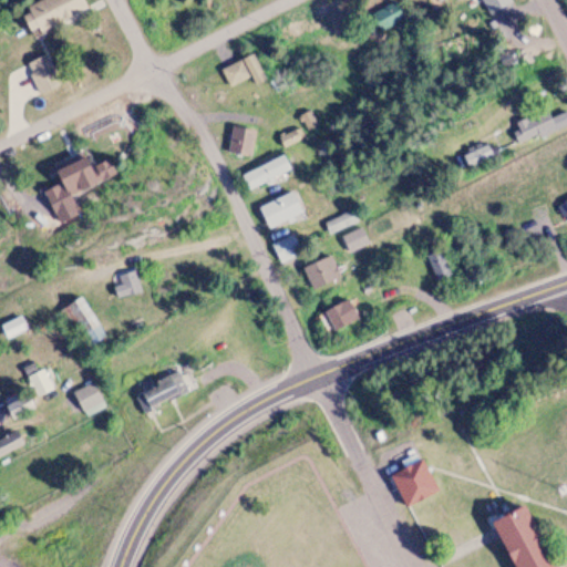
[(88,10),(82,0),(37,0),(20,8),(31,34),(88,10)]
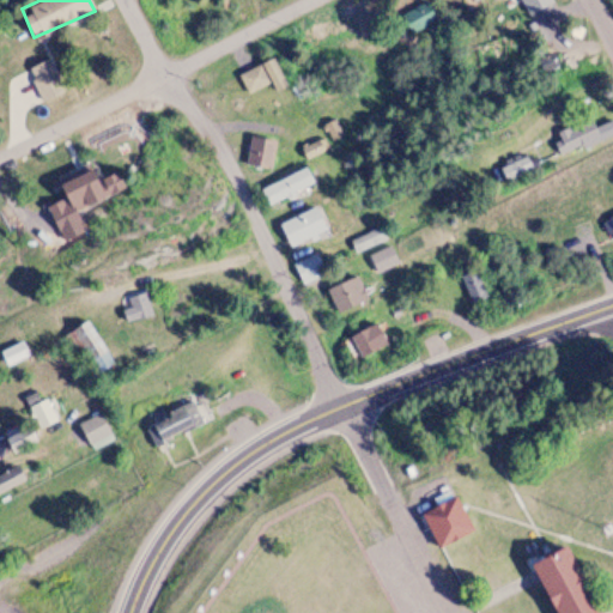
[(425,1),(402,16),(412,34),(436,19),(425,1)]
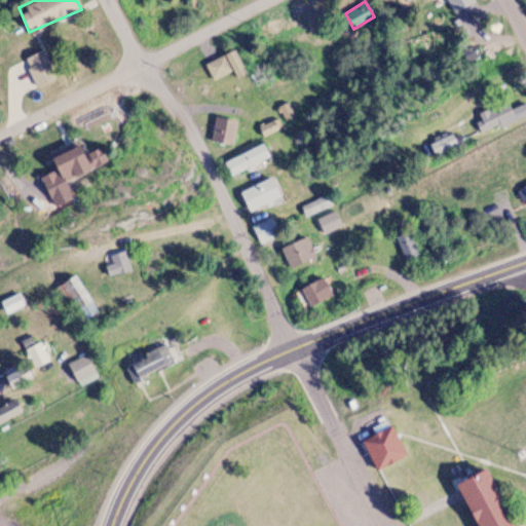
[(20,61),(33,88),(53,79),(40,51),(20,61)]
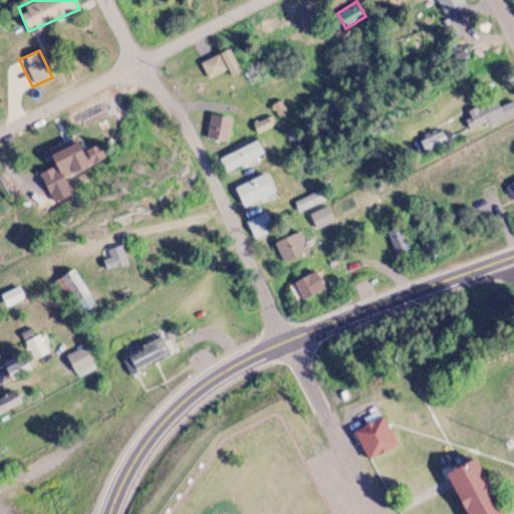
[(199,62),(206,79),(227,71),(228,74),(237,70),(229,50),(199,62)]
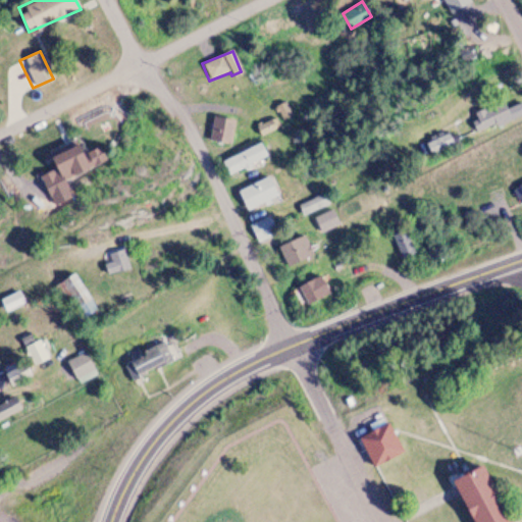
[(521,114),(521,107),(520,103),(507,109),(504,102),(471,116),(478,134),(521,114)]
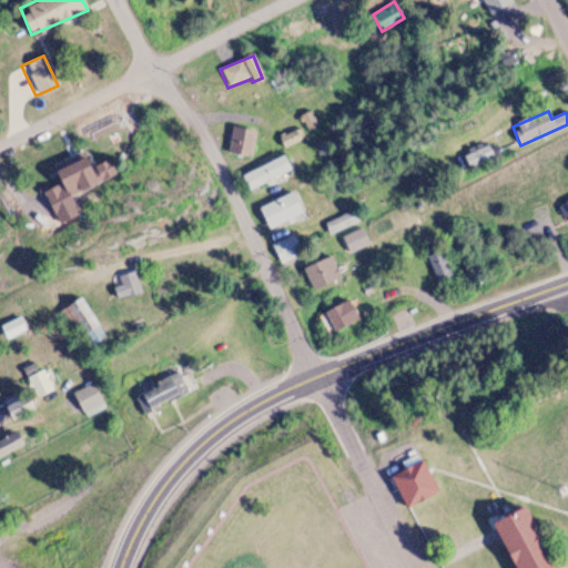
[(254,131),(244,130),(240,155),(250,158),(254,131)]
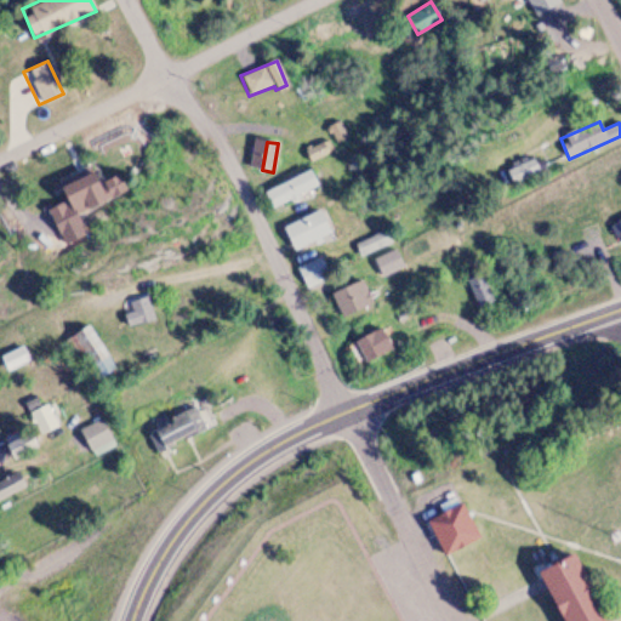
[(328,152),(323,143),(305,153),(309,161),(328,152)]
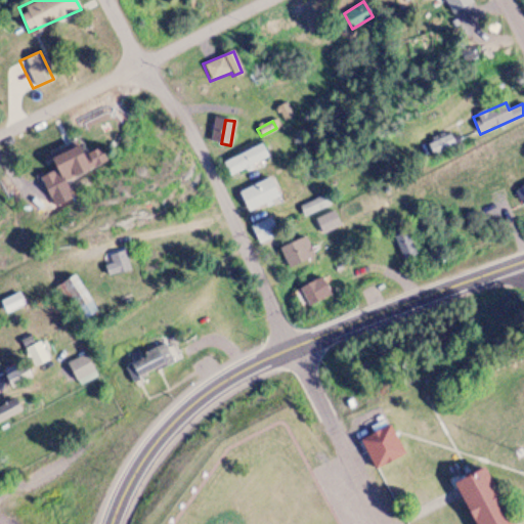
[(59,175),(87,162),(77,140),(49,155),(59,175)]
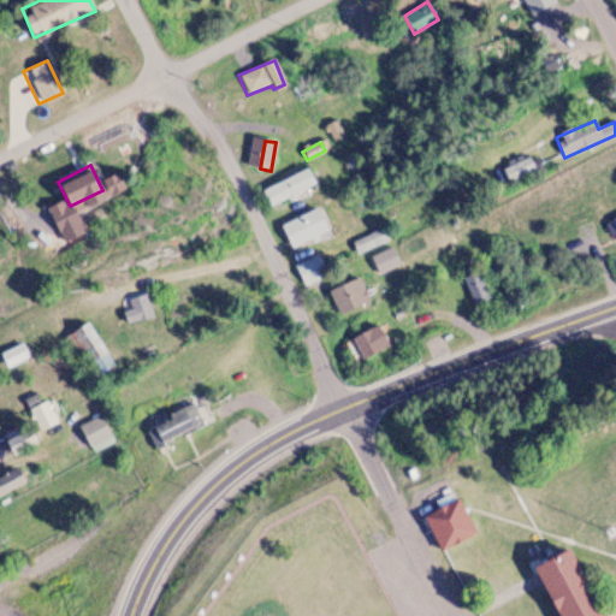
[(282,202),(314,183),(304,169),(273,187),(282,202)]
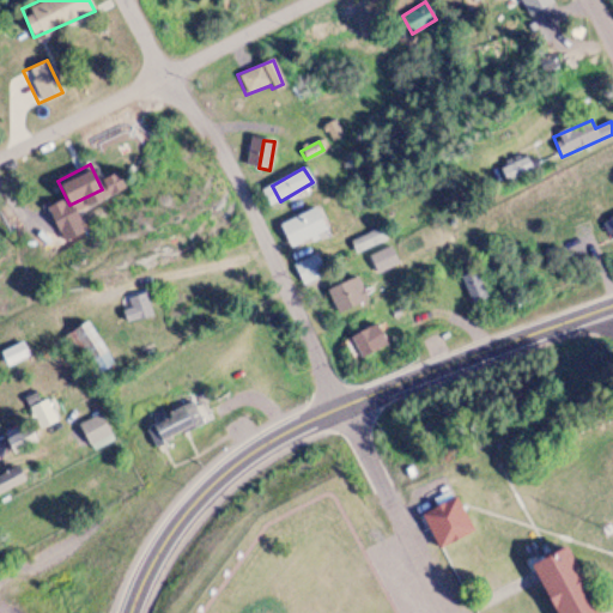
[(326,232),(316,208),(278,223),(287,247),(326,232)]
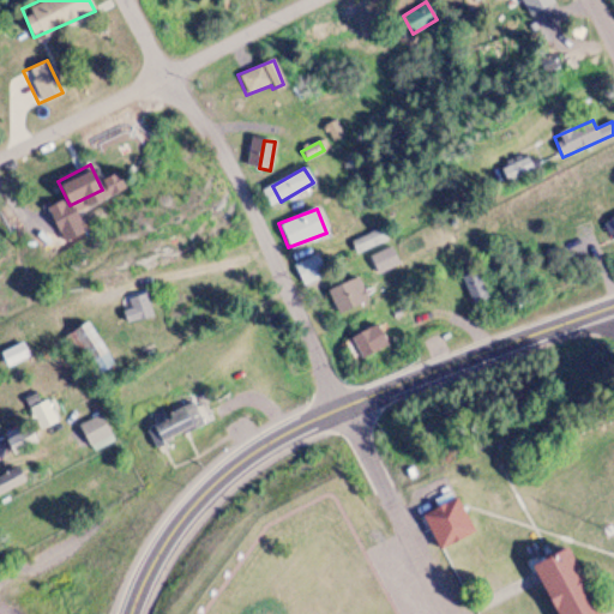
[(384,240),(379,229),(350,242),(355,253),(384,240)]
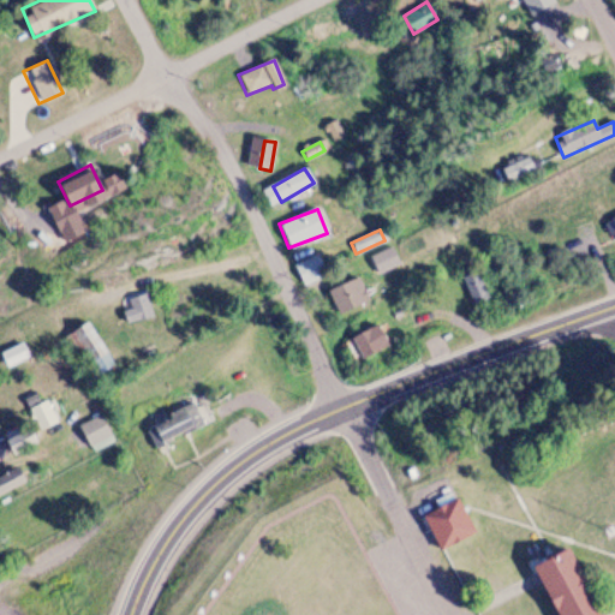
[(366,258),(376,275),(399,263),(389,246),(366,258)]
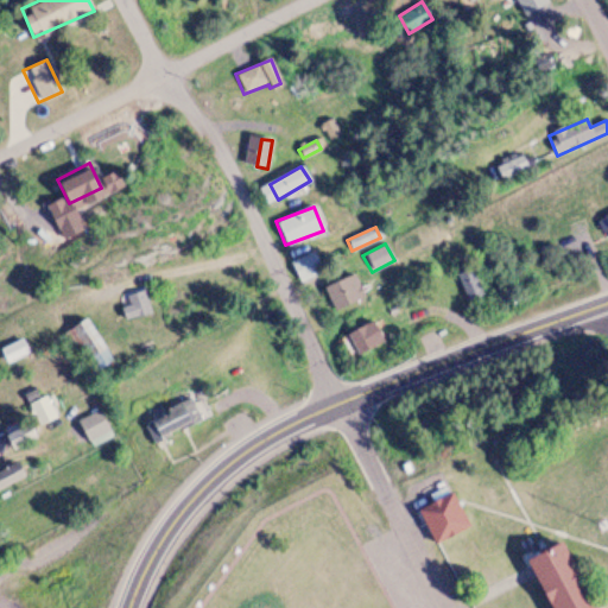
[(290,261),(298,282),(322,271),(312,251),(290,261)]
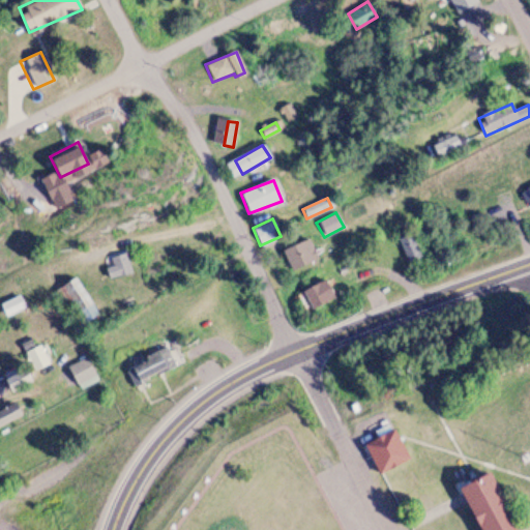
[(281,252),(291,271),(316,258),(306,239),(281,252)]
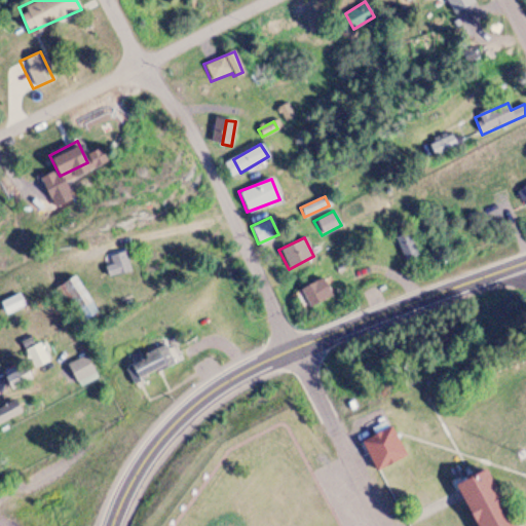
[(407,258),(414,256),(409,239),(402,242),(407,258)]
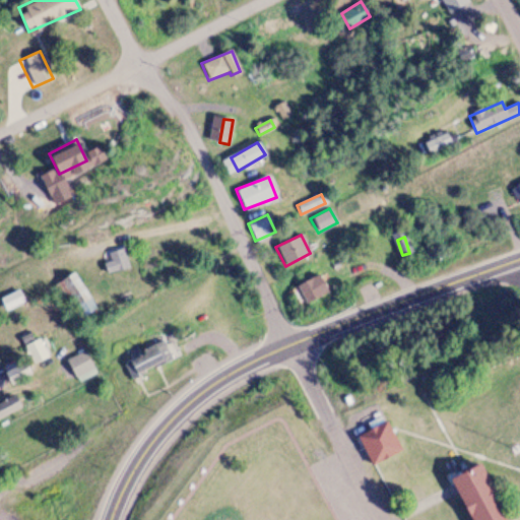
[(111,262),(104,263),(106,273),(128,269),(125,249),(109,252),(111,262)]
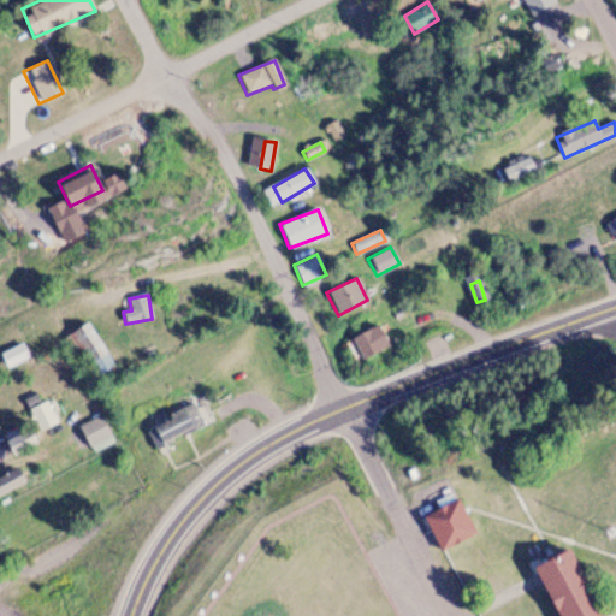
[(64,339),(78,359),(87,353),(101,374),(116,365),(87,324),(64,339)]
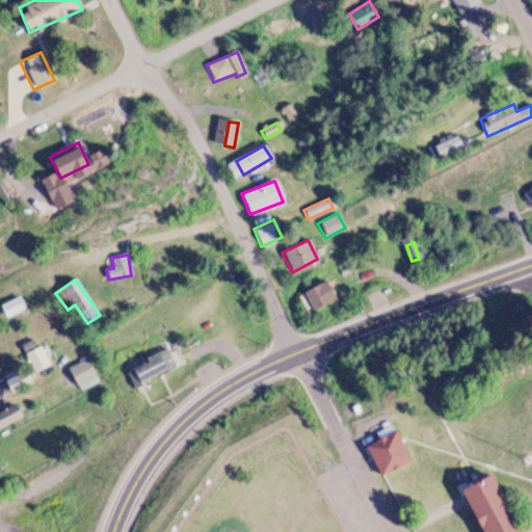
[(302,292),(312,311),(335,299),(326,282),(302,292)]
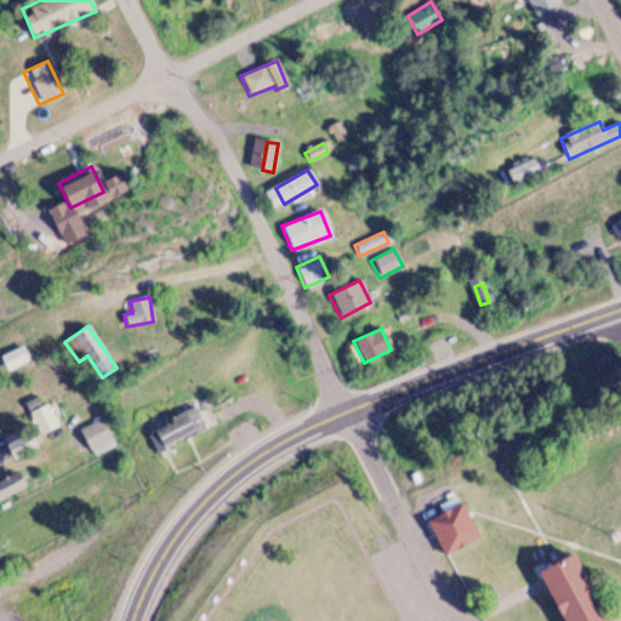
[(24,353),(32,366),(53,353),(46,340),(24,353)]
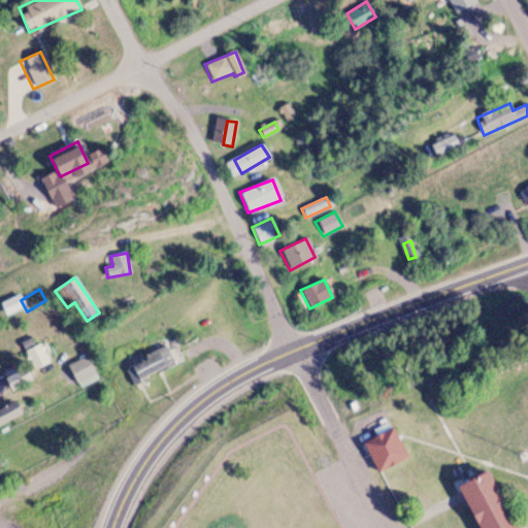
[(26,352),(35,368),(48,361),(39,344),(26,352)]
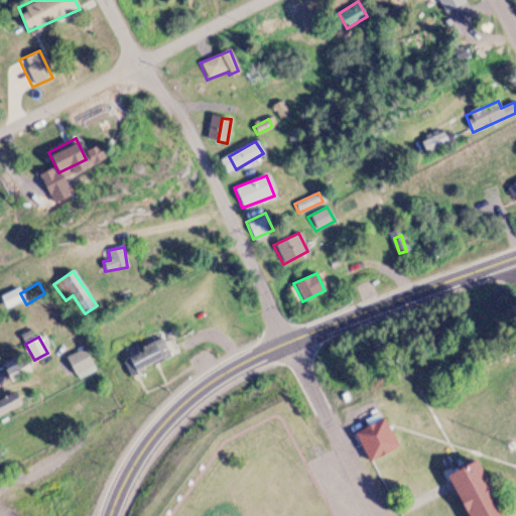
[(169,354),(159,338),(125,358),(135,375),(169,354)]
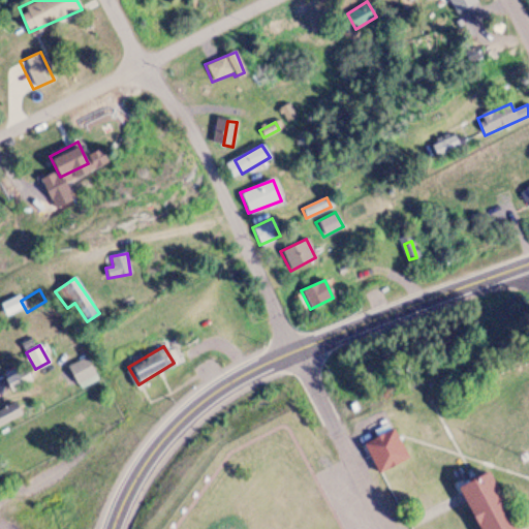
[(68,366),(79,387),(97,378),(87,356),(68,366)]
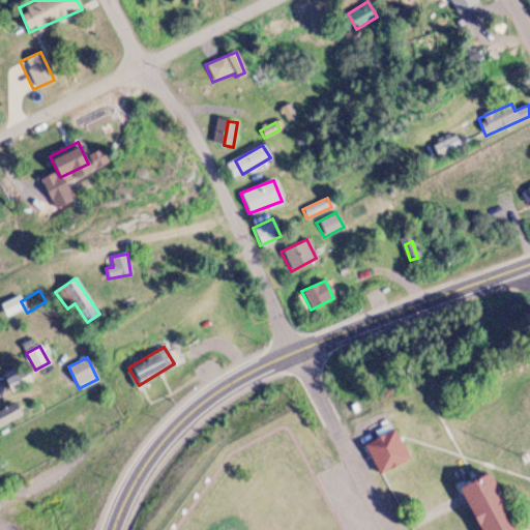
[(10,389),(31,382),(26,367),(5,374),(10,389)]
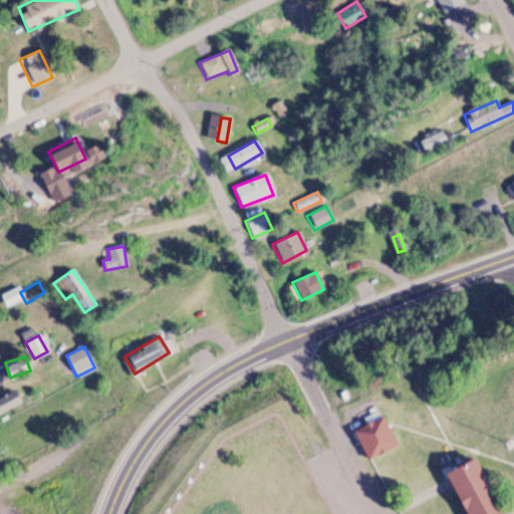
[(464,513),(443,473),(477,456),(506,513),(464,513)]
